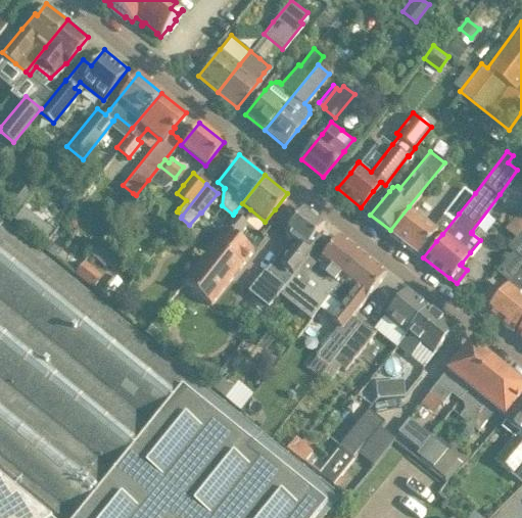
[(459,214),(475,193),(464,185),(448,204),(459,214)]
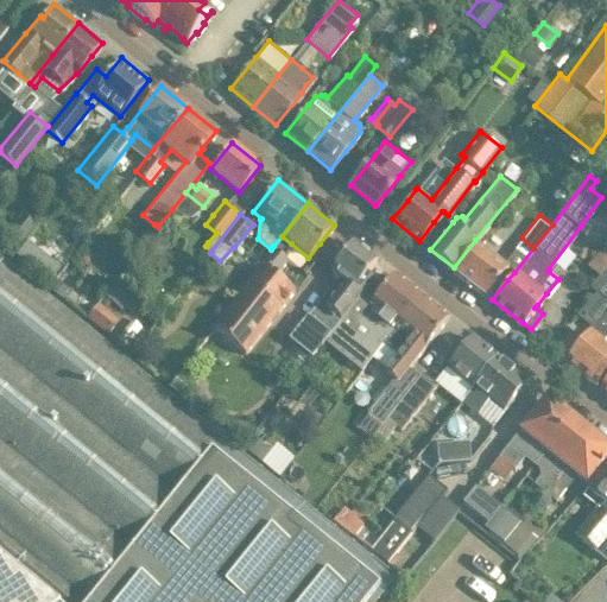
[(27,236),(16,251),(49,278),(61,264),(27,236)]
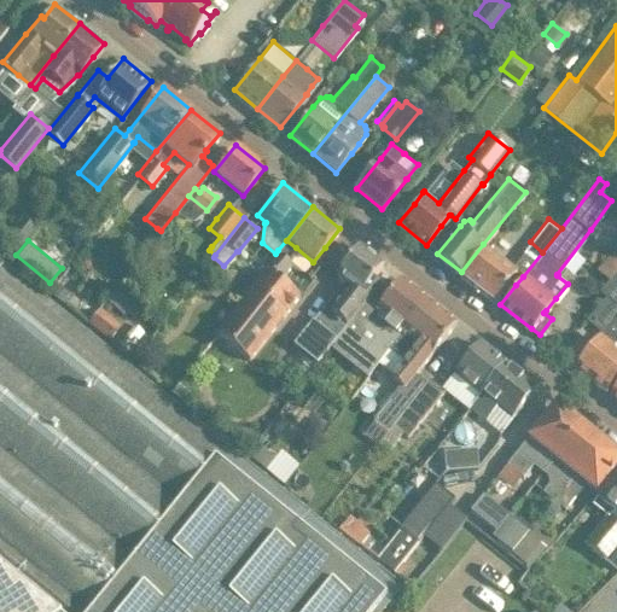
[(372,275),(383,262),(359,243),(343,262),(335,273),(344,280),(329,299),(298,337),(321,355),(365,299),(379,280),(372,275)]
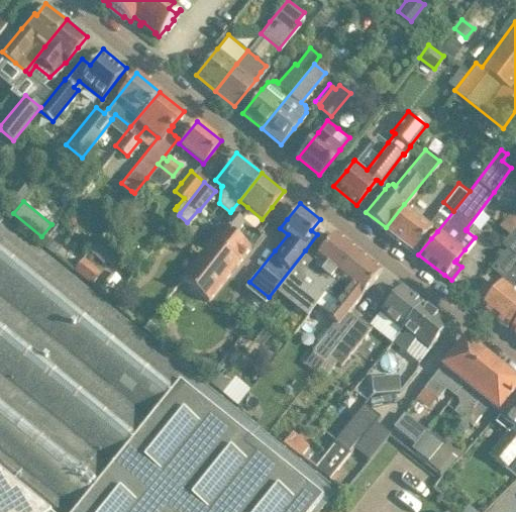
[(431,225),(427,222),(404,204),(386,227),(413,249),(425,233),(431,226),(431,225)]
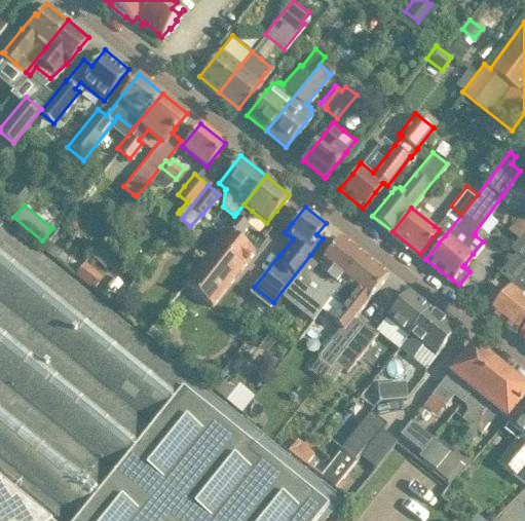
[(249,223),(246,220),(236,213),(234,216),(184,281),(211,302),(253,251),(237,237),(249,223)]
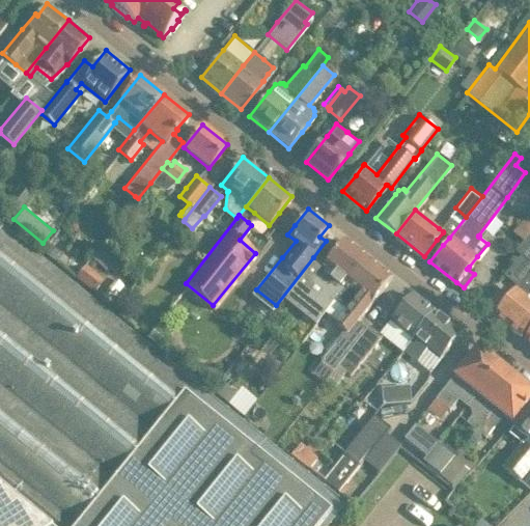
[(0,525),(317,525),(328,514),(334,519),(346,503),(303,470),(0,222),(0,525)]
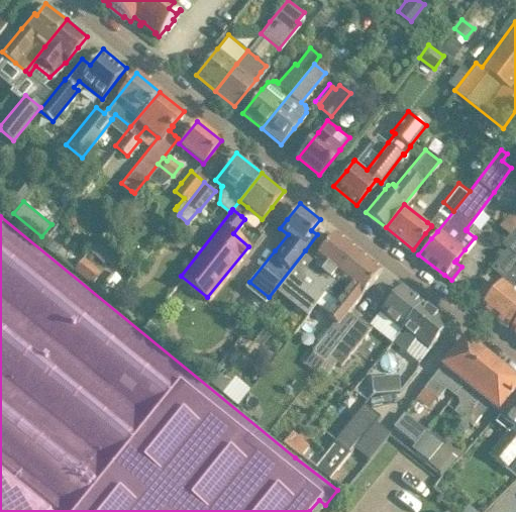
[(515,223),(501,241),(506,245),(515,253),(515,223)]
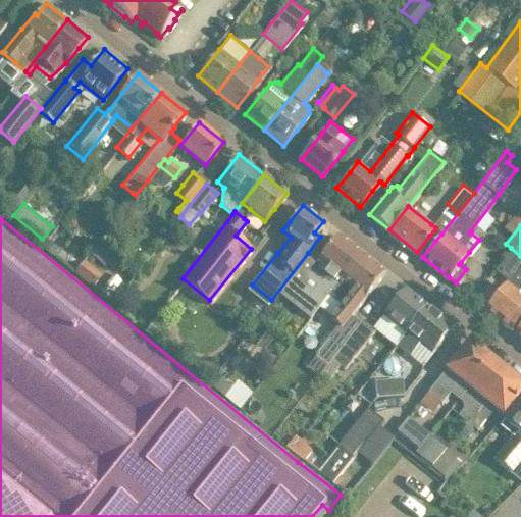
[(319,304),(328,293),(361,252),(337,234),(316,260),(327,268),(307,294),(319,304)]
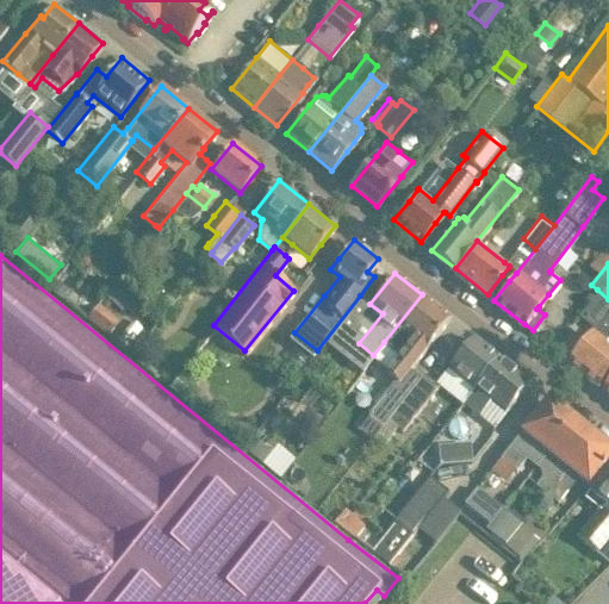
[(137,305),(113,282),(104,293),(120,307),(124,303),(132,310),(137,305)]
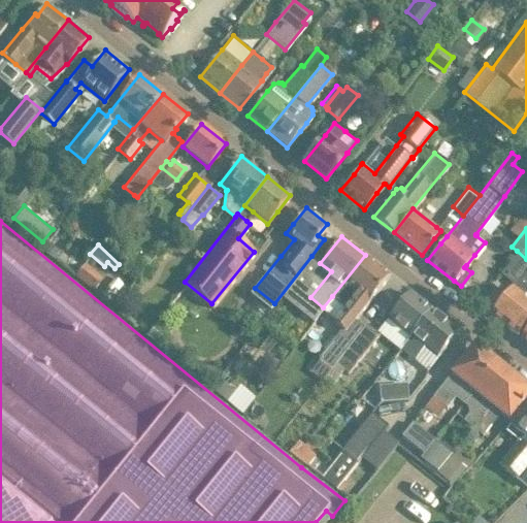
[(389,273),(365,255),(332,296),(344,306),(333,321),(341,327),(318,356),(319,356),(310,368),(322,378),(335,360),(363,324),(354,317),(389,273)]
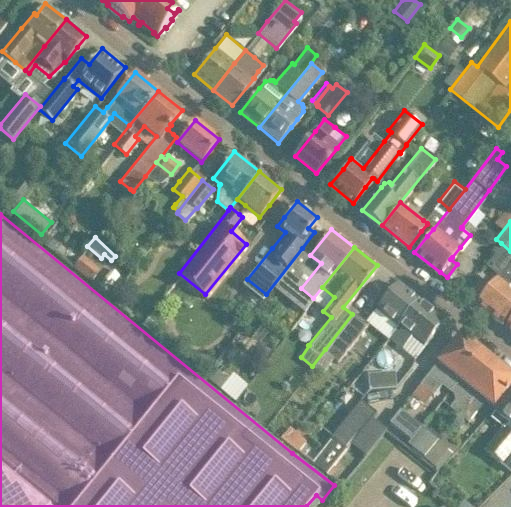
[(83,255),(74,265),(89,277),(98,267),(83,255)]
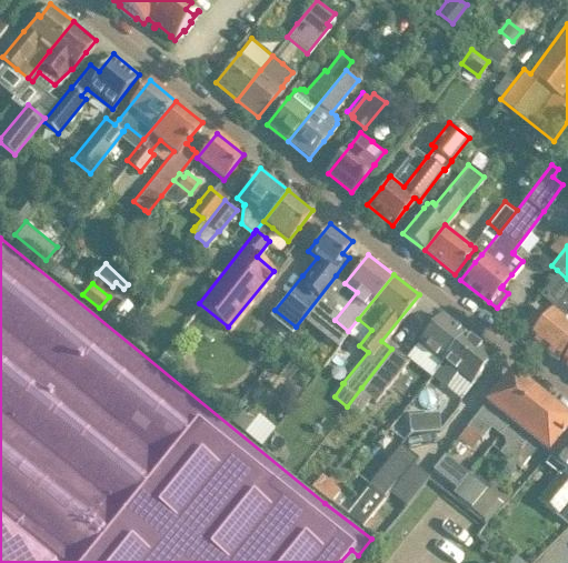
[(122,295),(108,312),(117,320),(131,303),(122,295)]
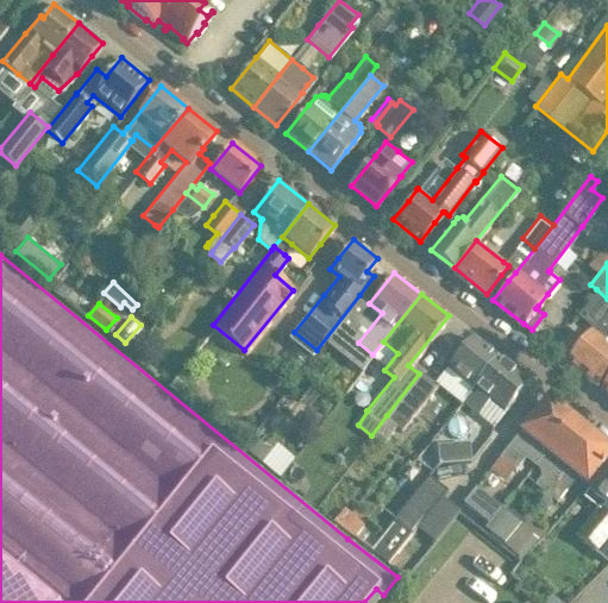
[(607,331),(607,332),(596,322),(581,340),(566,359),(596,383),(607,368),(607,331)]
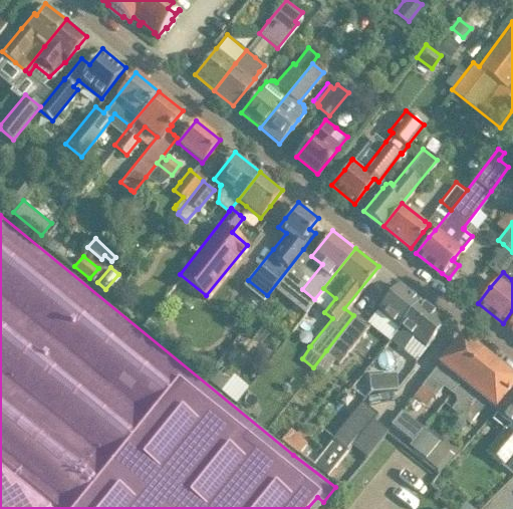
[(376,308),(398,326),(420,299),(398,282),(376,308)]
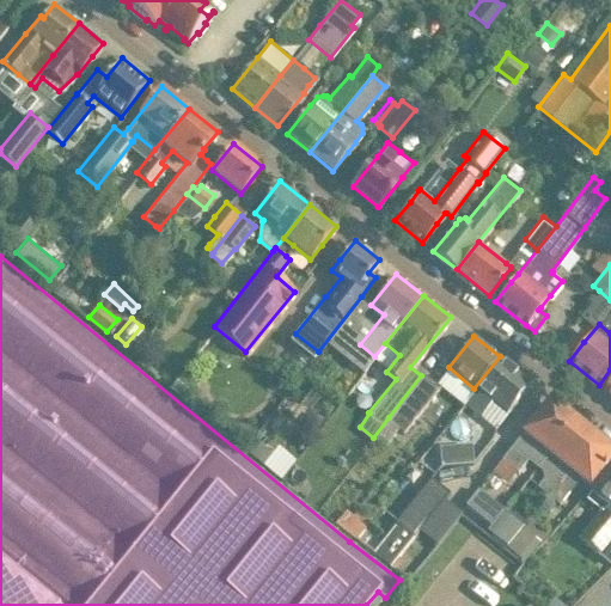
[(465,399),(481,412),(495,424),(506,412),(531,381),(500,356),(474,389),(465,399)]
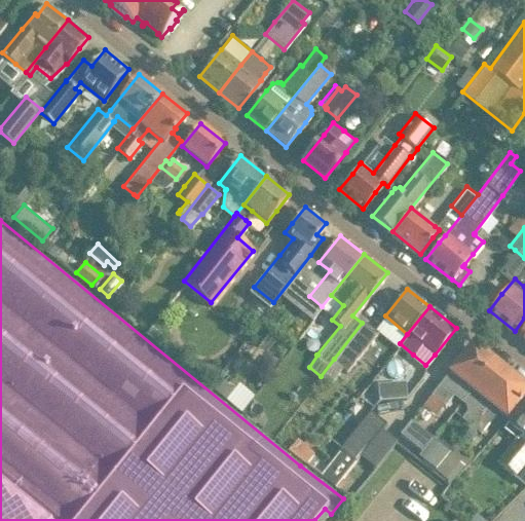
[(363,324),(362,323),(334,359),(346,369),(378,330),(365,320),(363,324)]
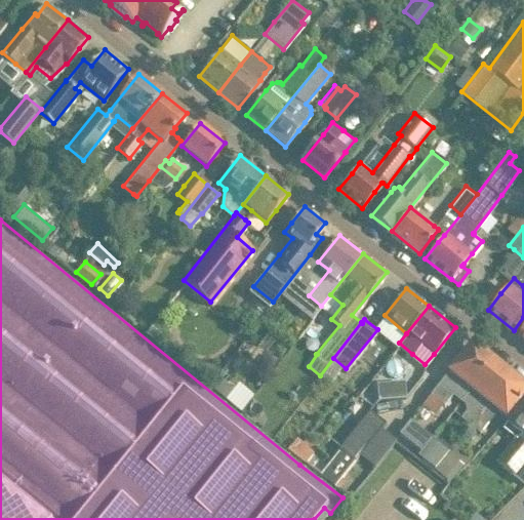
[(479,347),(476,349),(472,346),(470,348),(467,346),(454,362),(430,393),(442,403),(451,392),(460,398),(492,358),(479,347)]
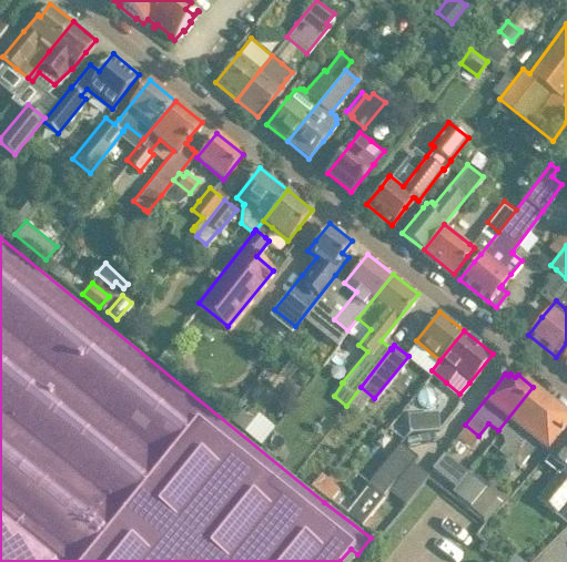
[(533,387),(498,430),(503,435),(504,440),(497,449),(508,458),(553,402),(533,387)]
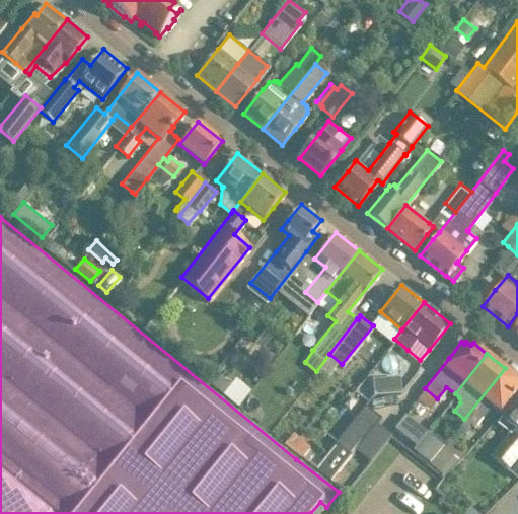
[(499,412),(510,397),(517,387),(517,378),(505,368),(464,419),(473,426),(491,405),(499,412)]
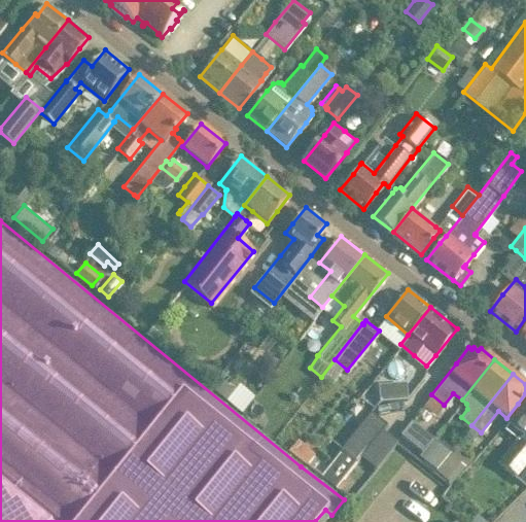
[(218,376),(211,384),(225,396),(233,388),(218,376)]
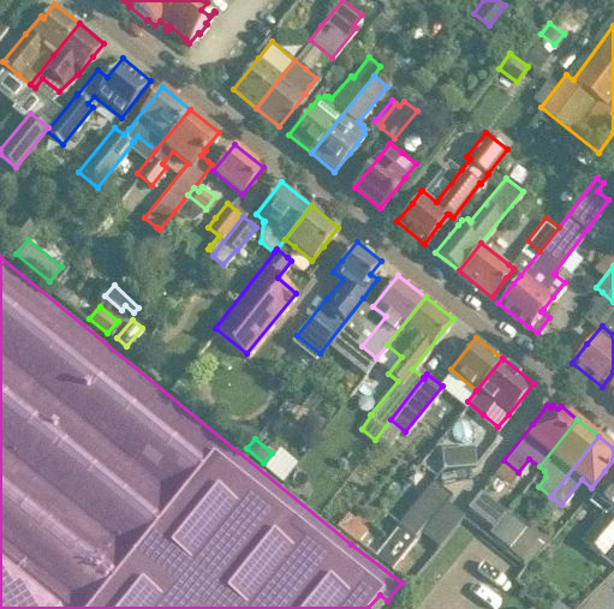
[(613,467),(606,478),(594,493),(609,505),(604,512),(584,537),(602,553),(613,537),(613,467)]
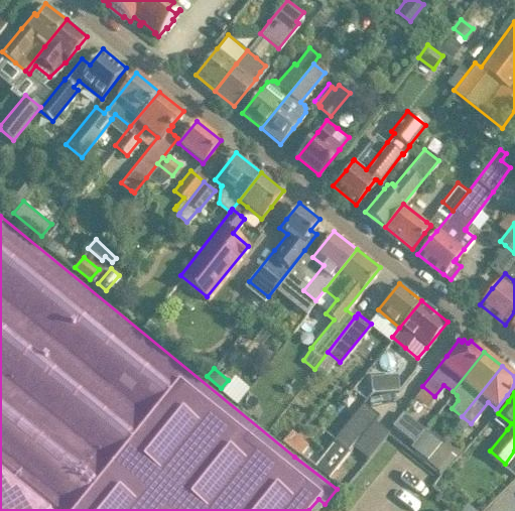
[(264,414),(241,394),(236,401),(258,420),(264,414)]
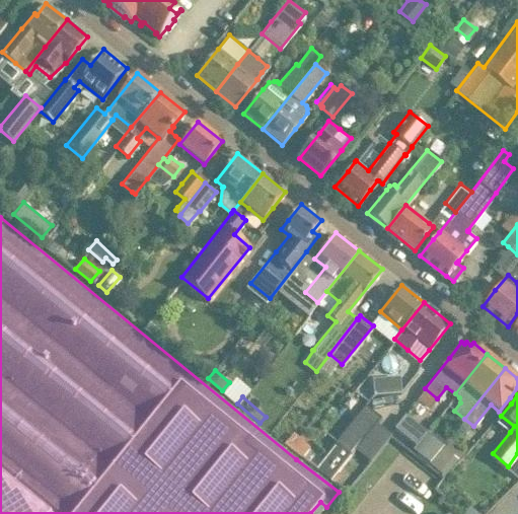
[(315,466),(330,479),(350,452),(354,447),(374,422),(375,421),(379,416),(365,404),(315,466)]
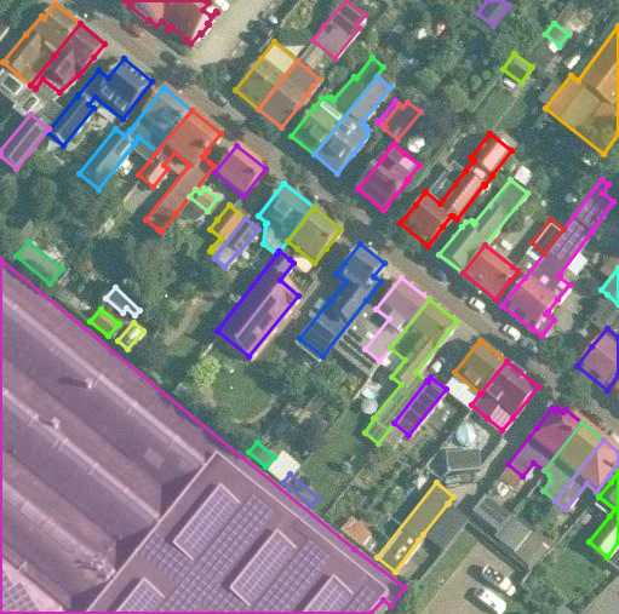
[(471,508),(496,528),(509,512),(485,492),(471,508)]
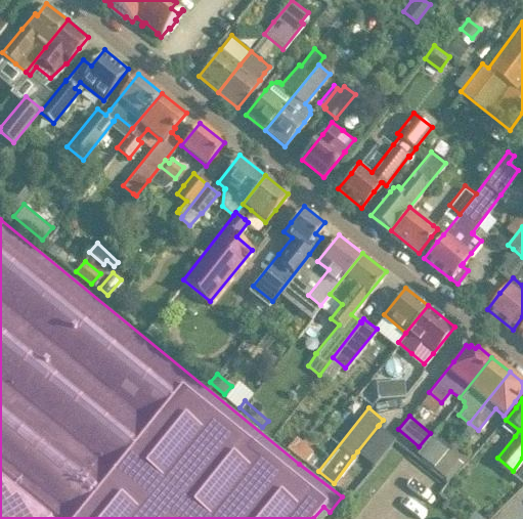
[(287,446),(303,460),(317,441),(307,432),(301,438),(296,434),(287,446)]
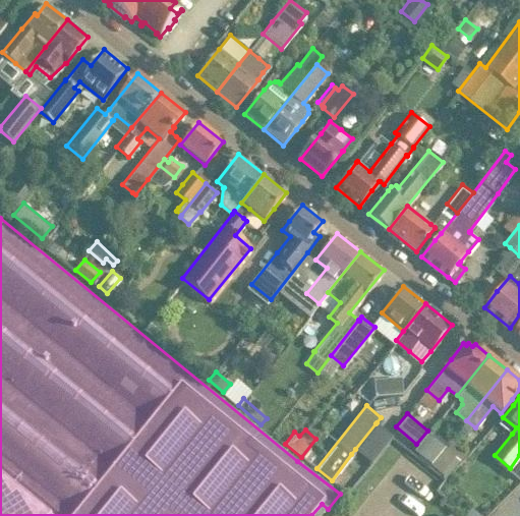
[(445,445),(427,432),(427,431),(416,444),(417,445),(414,449),(430,462),(445,445)]
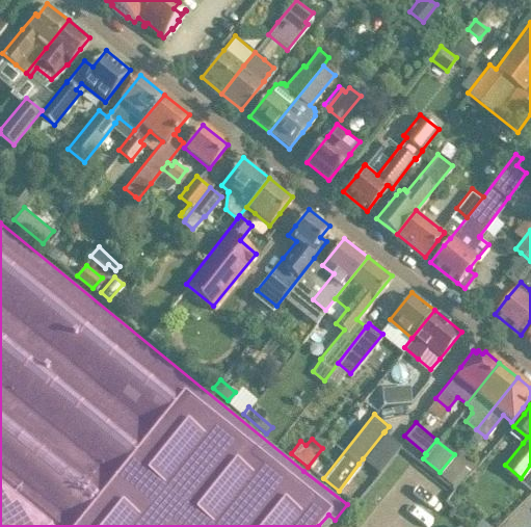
[(460,449),(453,456),(440,473),(451,482),(465,466),(469,470),(476,462),(460,449)]
